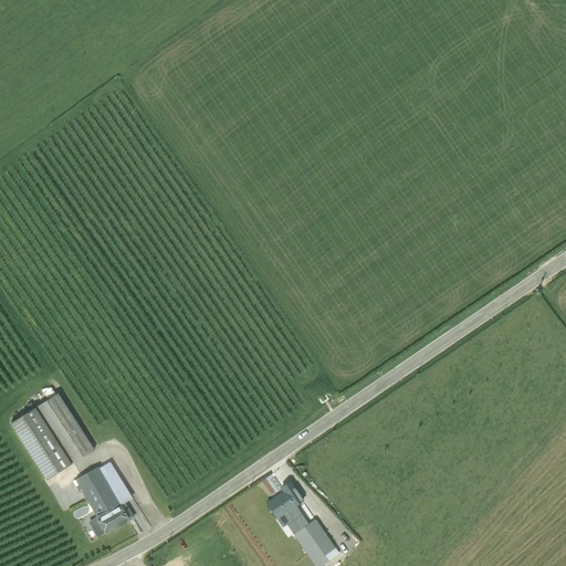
[(58,392),(10,422),(46,479),(94,449),(58,392)]
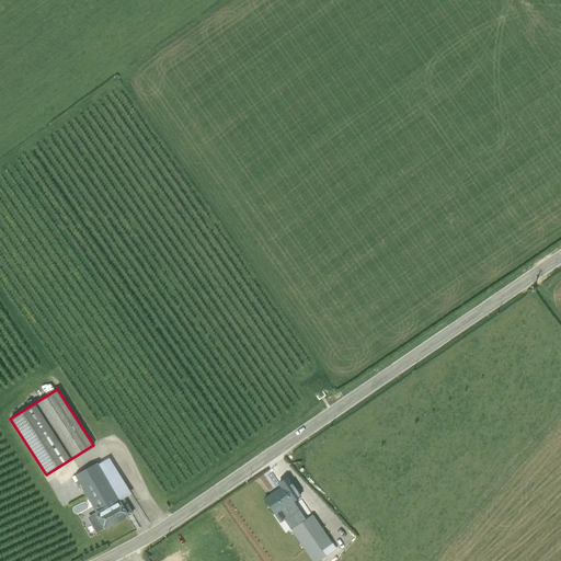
[(125,511),(129,508),(124,499),(132,494),(109,458),(75,476),(95,513),(105,528),(127,516),(125,511)]
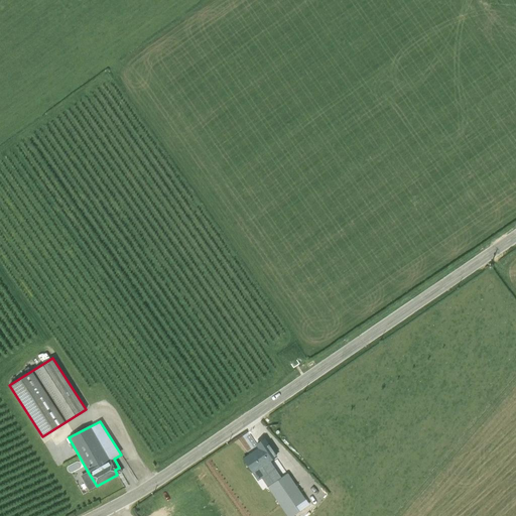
[(259,448),(243,459),(253,473),(258,470),(261,474),(268,469),(265,465),(276,458),(264,439),(256,444),(259,448)]
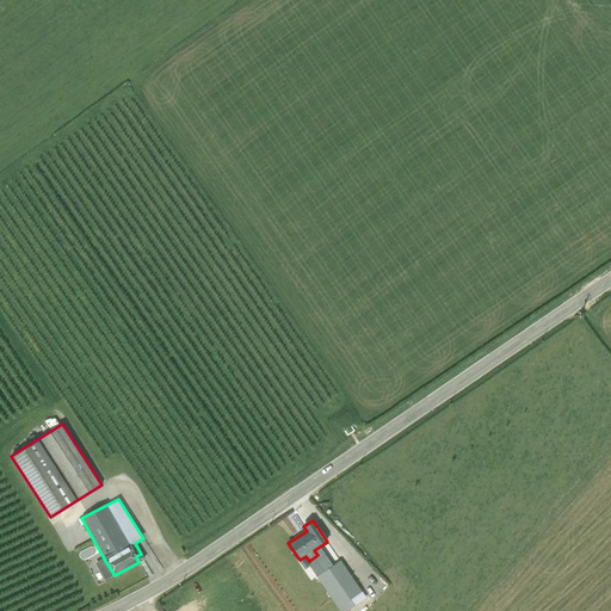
[(115,575),(104,559),(96,563),(105,581),(115,575)]
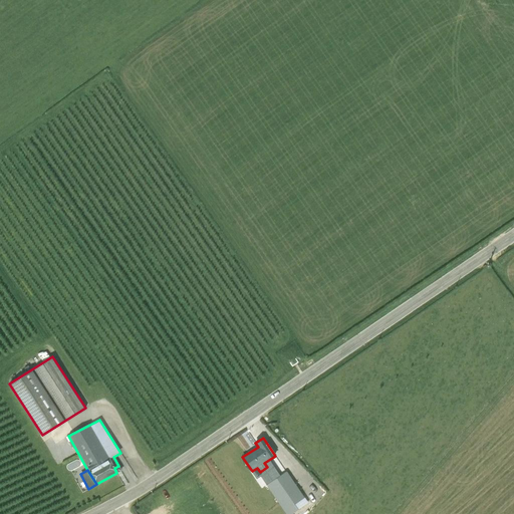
[(286,471),(266,485),(285,513),(289,513),(307,502),(286,471)]
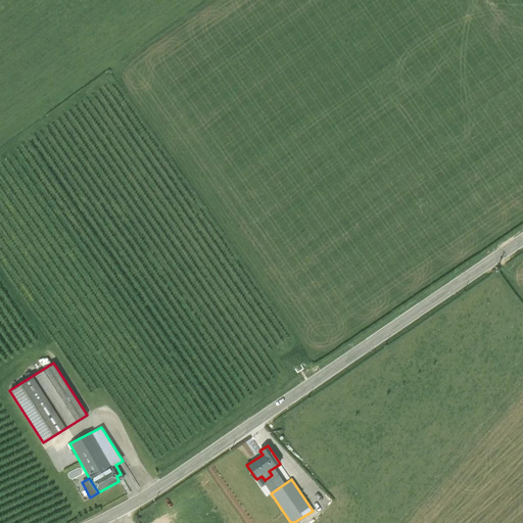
All buildings are outlined.
